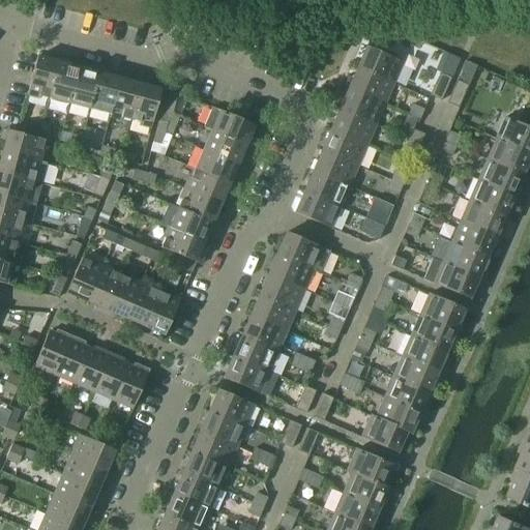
[(366,48),(358,68),(393,84),(403,63),(366,48)]
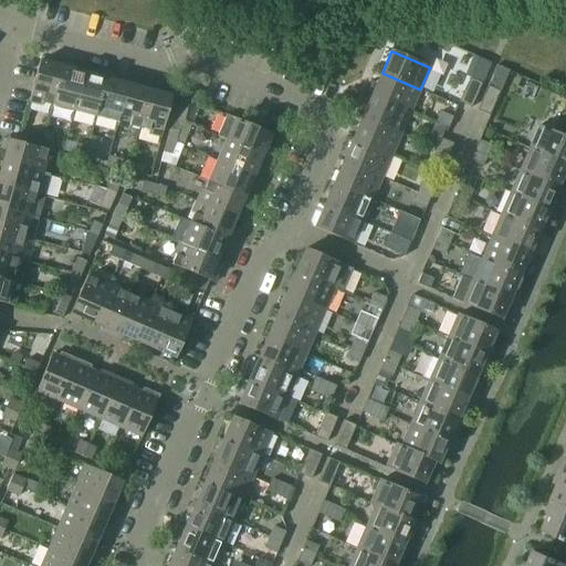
[(30,100),(52,105),(63,66),(41,60),(30,100)]
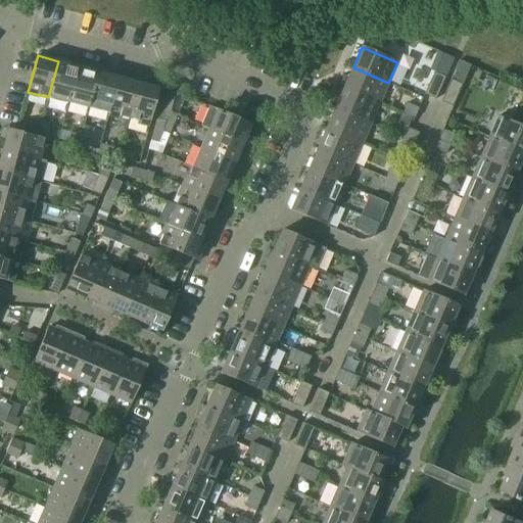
[(48,97),(68,102),(79,66),(58,61),(48,97)]
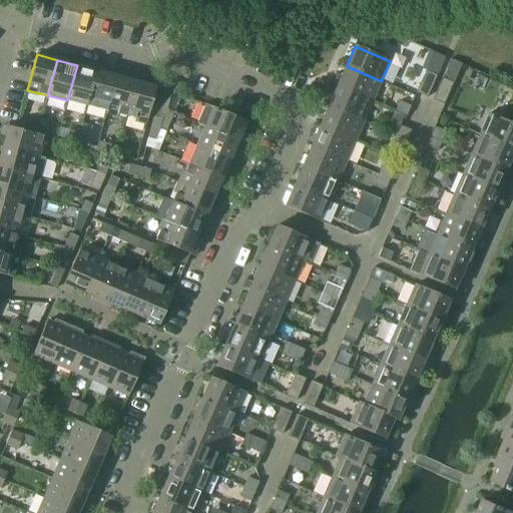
[(67,100),(87,106),(96,70),(77,65),(67,100)]
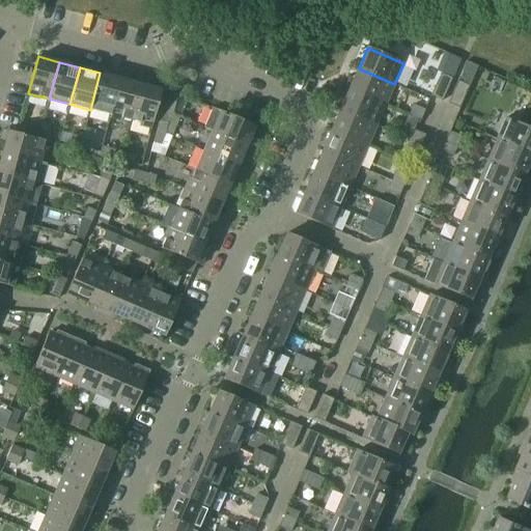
[(359,68),(350,89),(386,105),(394,84),(359,68)]
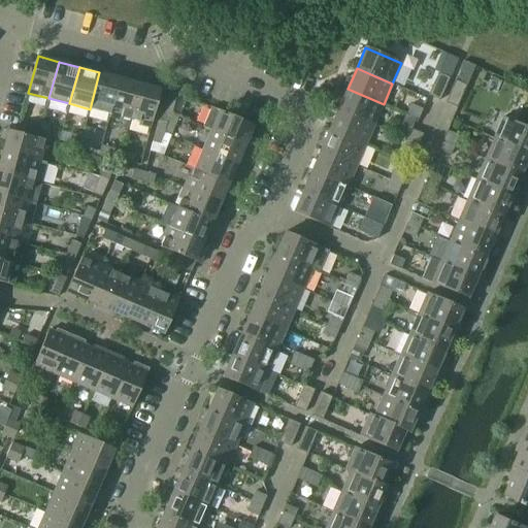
[(90,109),(110,114),(120,78),(99,72),(90,109)]
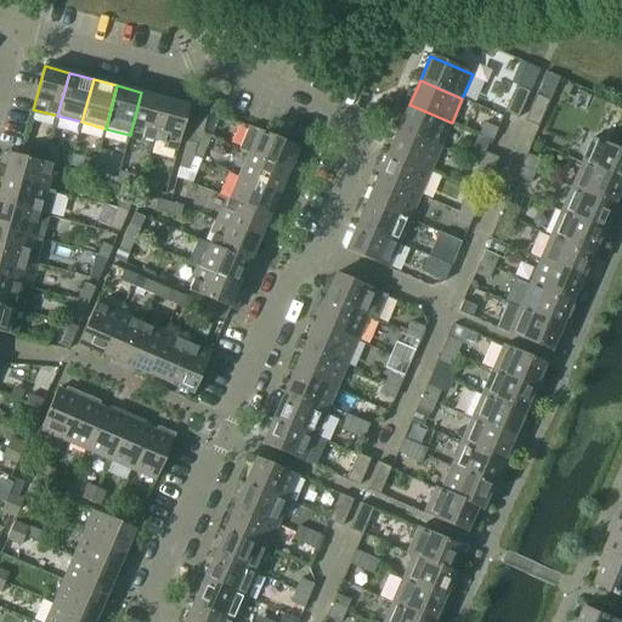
[(516,86),(505,113),(519,118),(530,91),(516,86)]
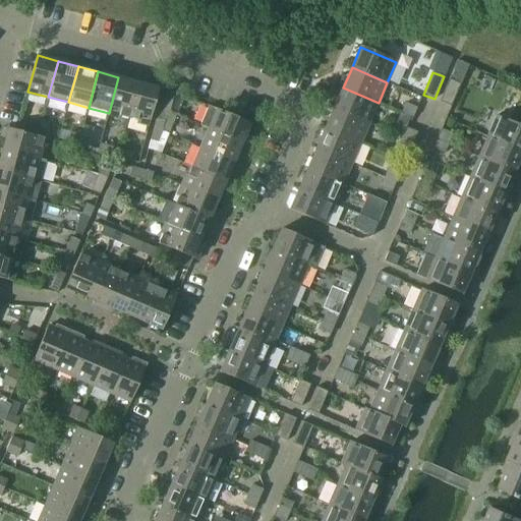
[(109,113),(128,118),(138,82),(118,77),(109,113)]
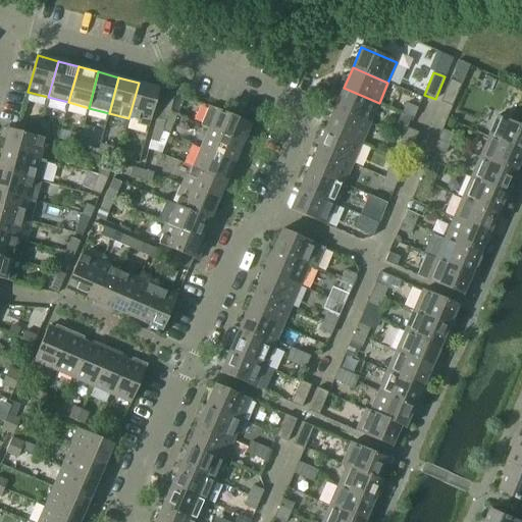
[(462,85),(451,80),(440,102),(452,107),(462,85)]
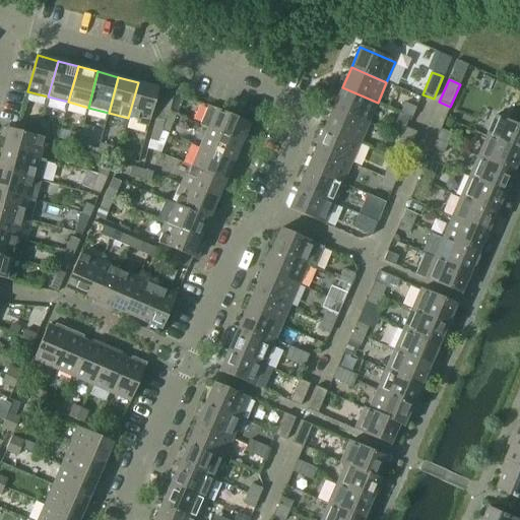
[(138,82),(128,118),(149,124),(158,87),(138,82)]
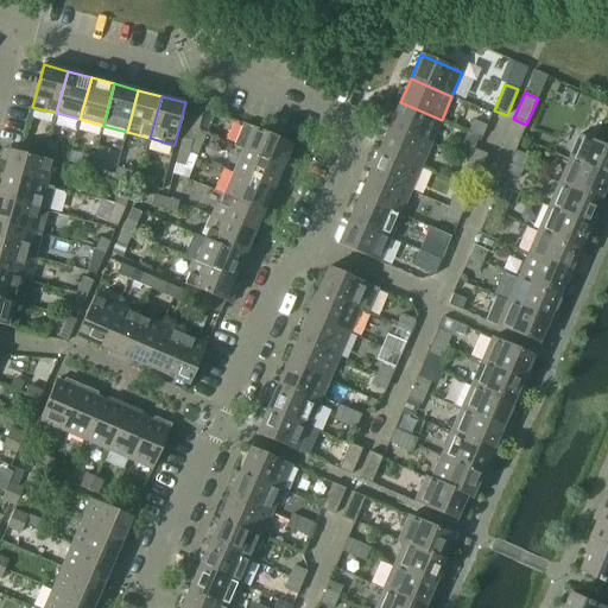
[(400,102),(390,126),(431,144),(442,120),(400,102)]
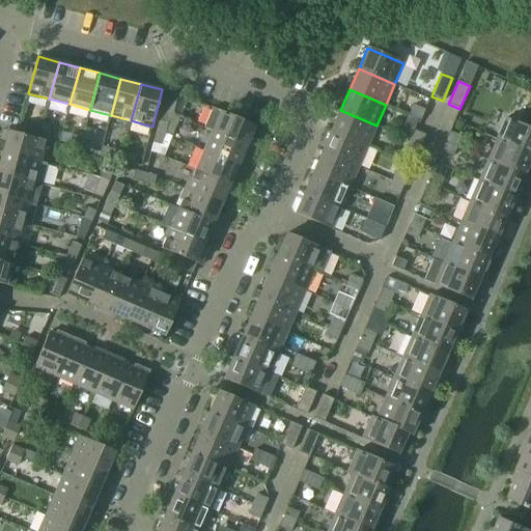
[(165,100),(175,103),(178,93),(168,91),(165,100)]
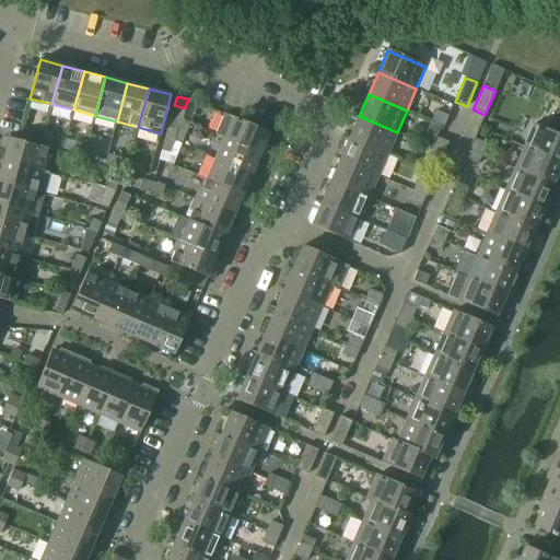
[(433,121),(444,127),(448,116),(438,112),(433,121)]
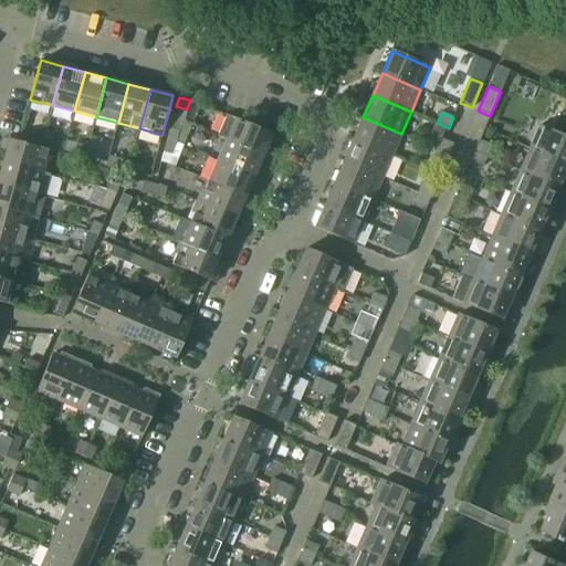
[(218,136),(226,139),(263,156),(273,135),(227,115),(218,136)]
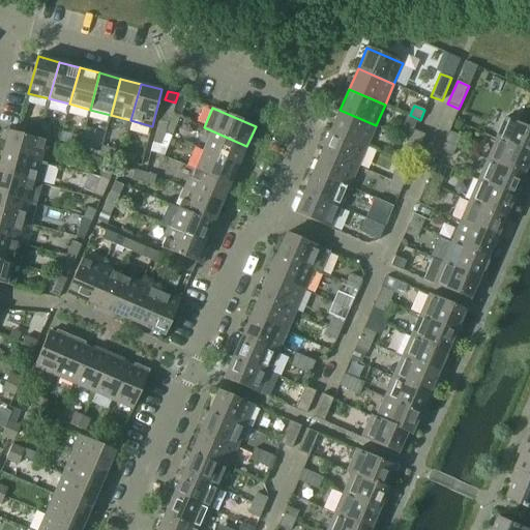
[(340,110),(331,130),(367,146),(376,125),(340,110)]
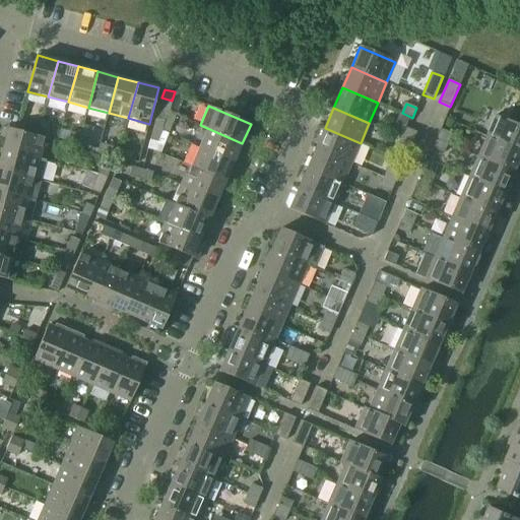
[(519,126),(496,116),(486,137),(519,150),(519,126)]
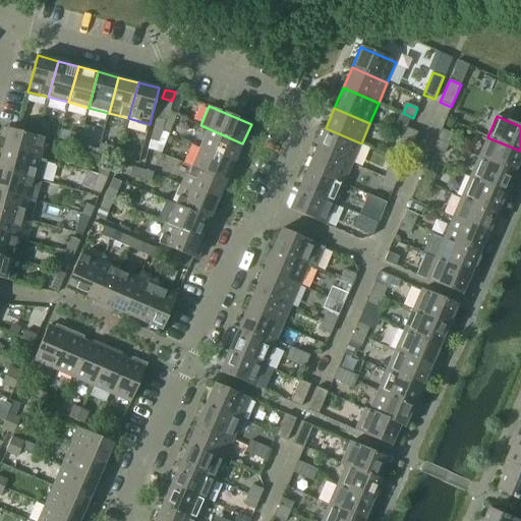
[(157,119),(154,129),(163,132),(166,121),(157,119)]
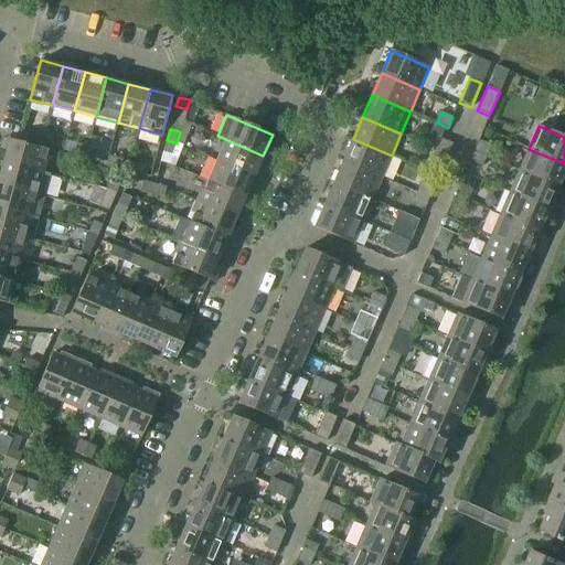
[(35,132),(32,146),(41,148),(44,135),(35,132)]
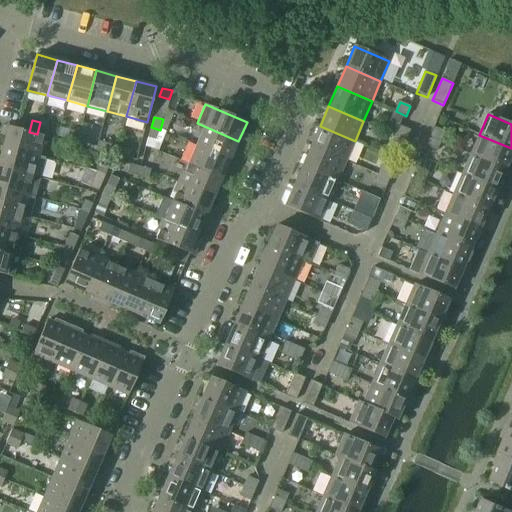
[(8,126),(2,146),(38,156),(43,136),(37,134),(8,126)]
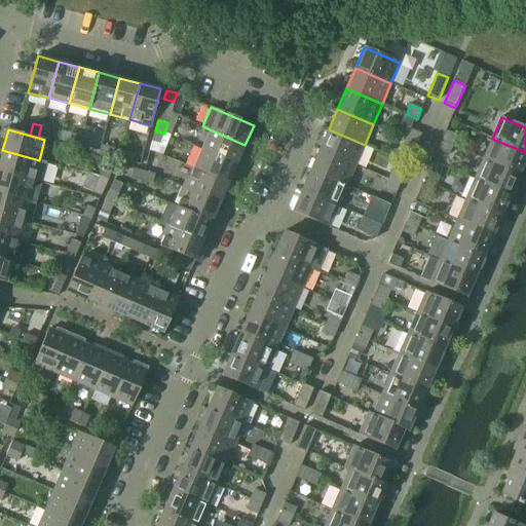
[(40,129),(38,138),(44,140),(49,141),(49,137),(51,133),(49,132),(40,129)]
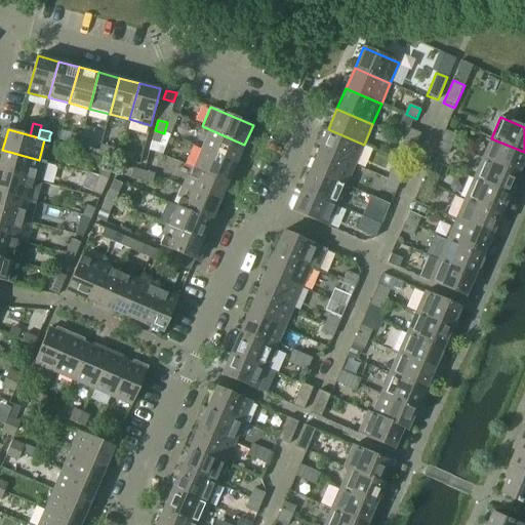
[(209,129),(201,149),(236,164),(244,145),(209,129)]
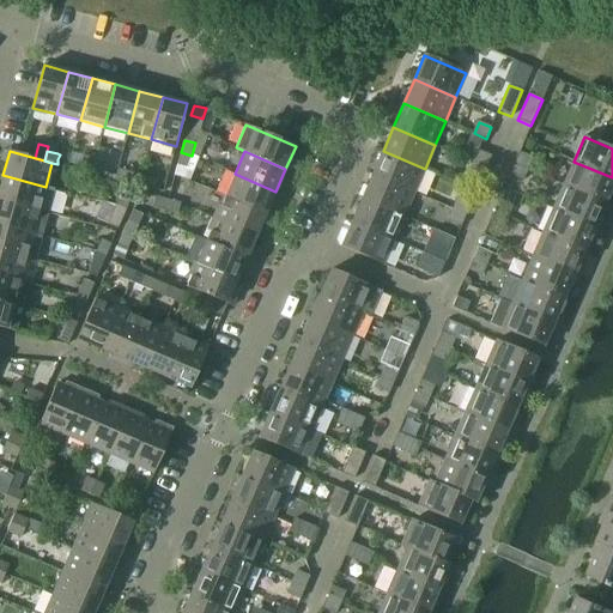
[(383,151),(372,175),(414,193),(425,169),(383,151)]
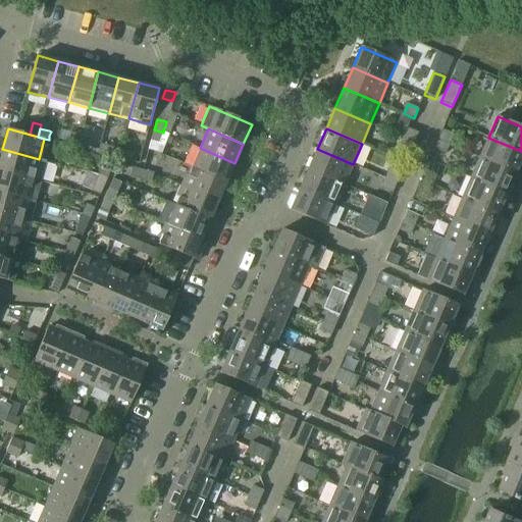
[(408,128),(404,138),(414,143),(418,133),(408,128)]
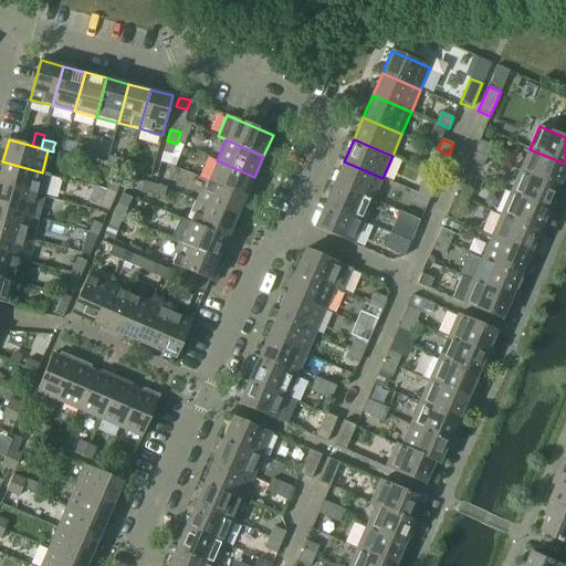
[(177,144),(167,140),(163,156),(173,159),(177,144)]
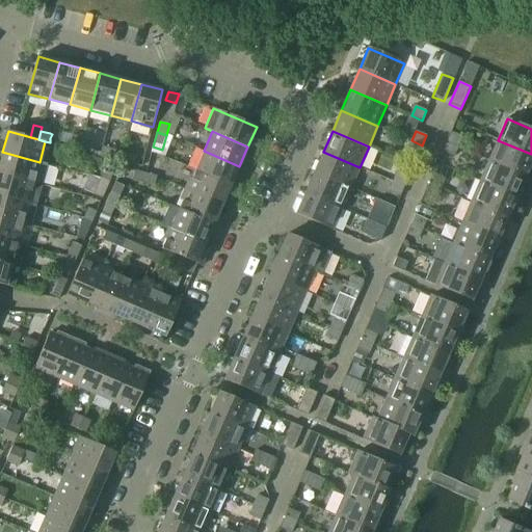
[(451,132),(447,142),(457,147),(461,137),(451,132)]
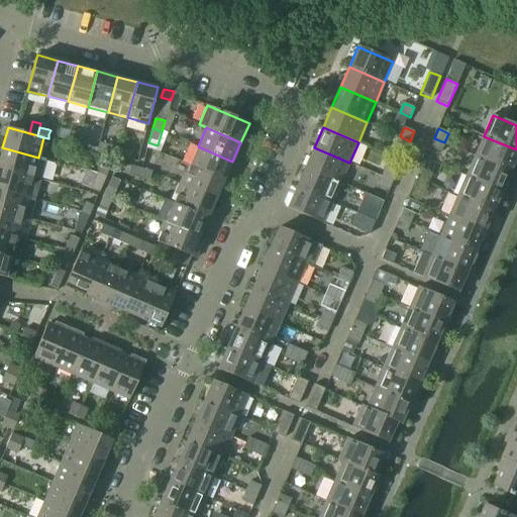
[(68,140),(79,142),(81,134),(70,131),(68,140)]
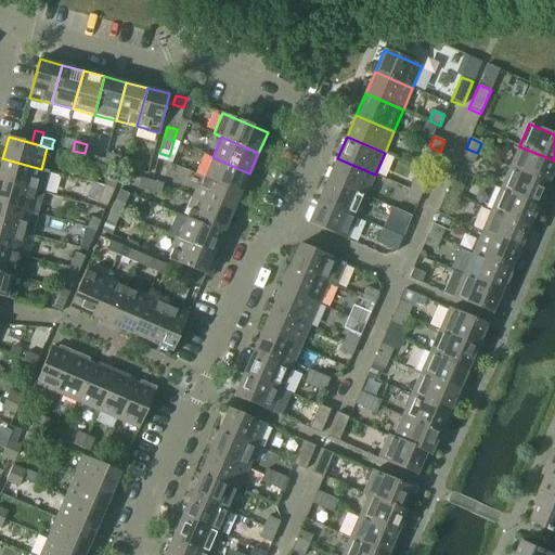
[(87,144),(85,153),(95,156),(98,147),(87,144)]
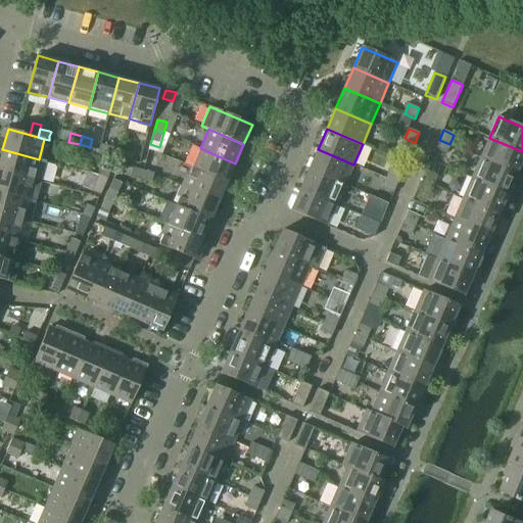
[(415,143),(405,138),(400,148),(411,152),(415,143)]
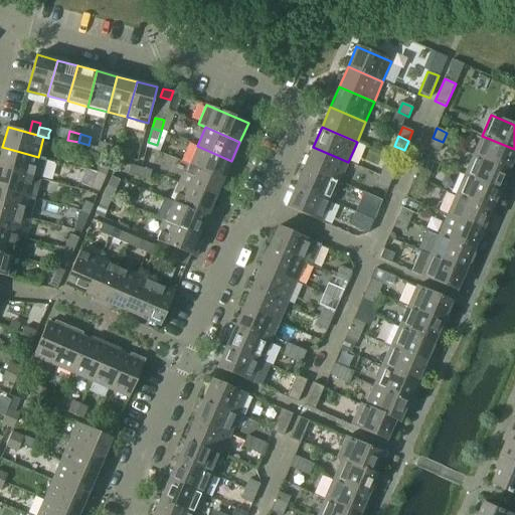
[(514,149),(482,136),(473,155),(508,171),(514,157),(514,149)]
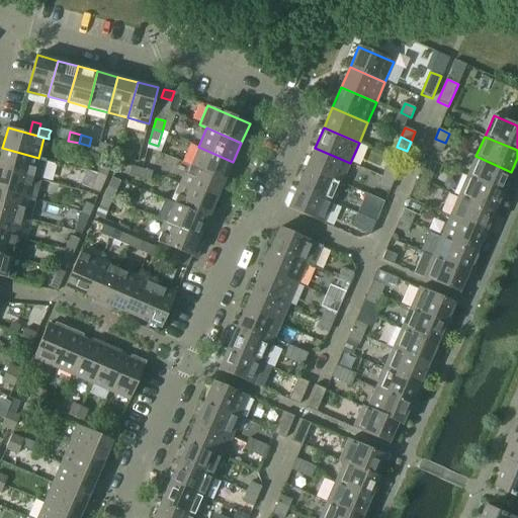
[(445,143),(435,139),(431,148),(441,152),(445,143)]
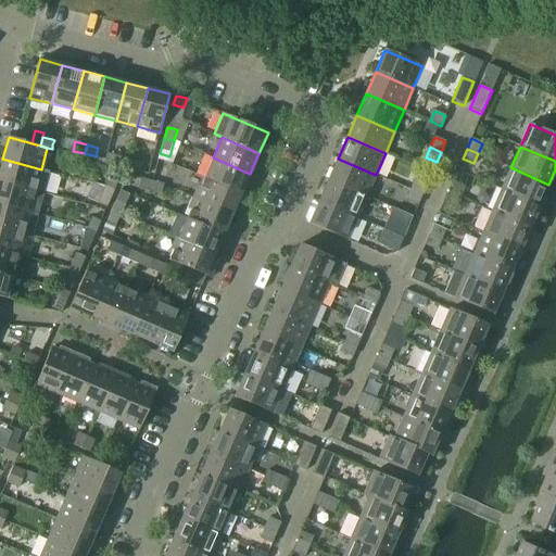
[(115,165),(126,168),(128,159),(117,155),(115,165)]
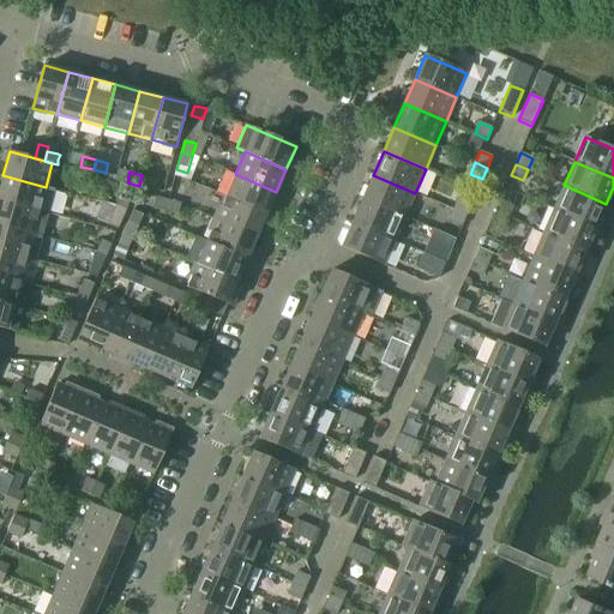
[(235,174),(226,197),(266,214),(276,192),(235,174)]
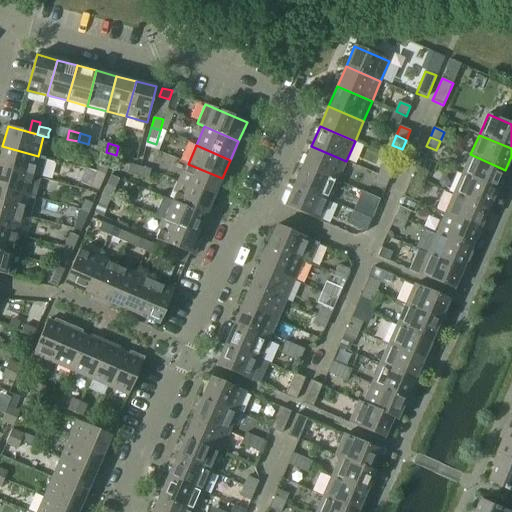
[(2,146),(0,155),(0,166),(40,178),(46,158),(38,156),(2,146)]
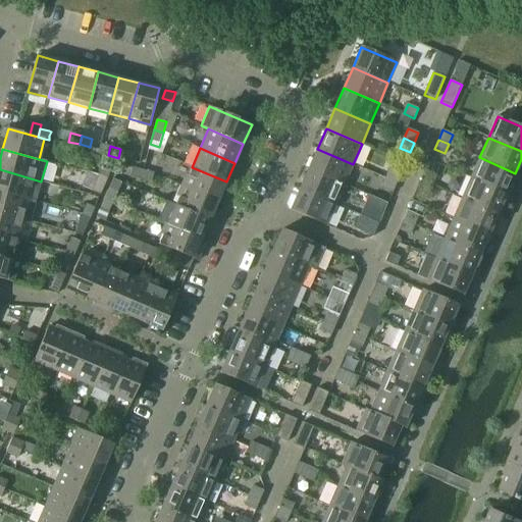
[(120,149),(118,158),(128,161),(132,152),(120,149)]
